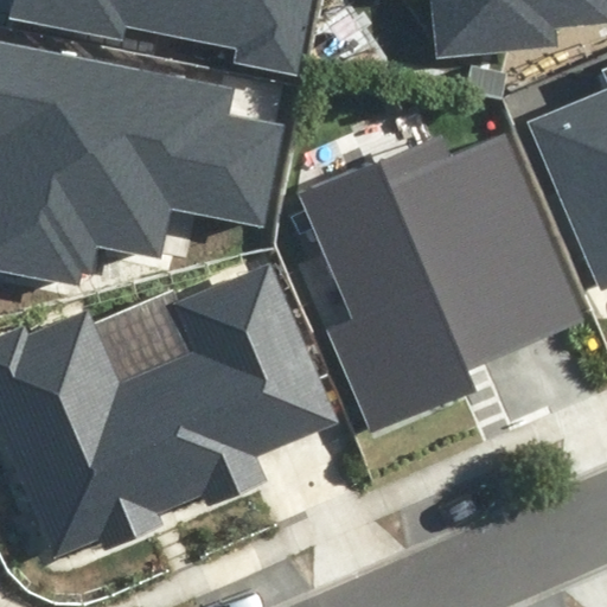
[(11,0),(8,17),(123,40),(126,25),(238,48),(236,63),(296,75),(311,0),(11,0)]
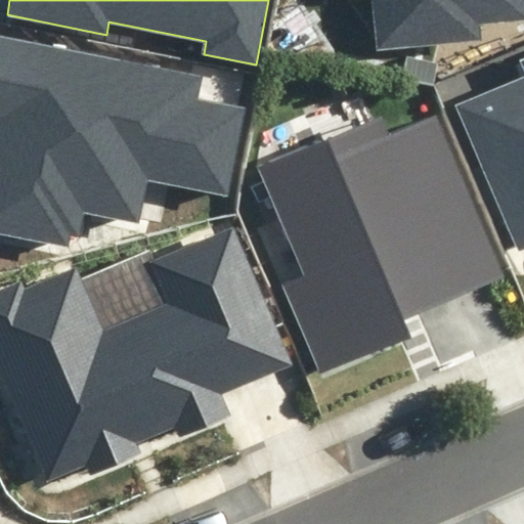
[(523,0),(372,0),(377,49),(481,39),(479,23),(523,18),(523,0)]
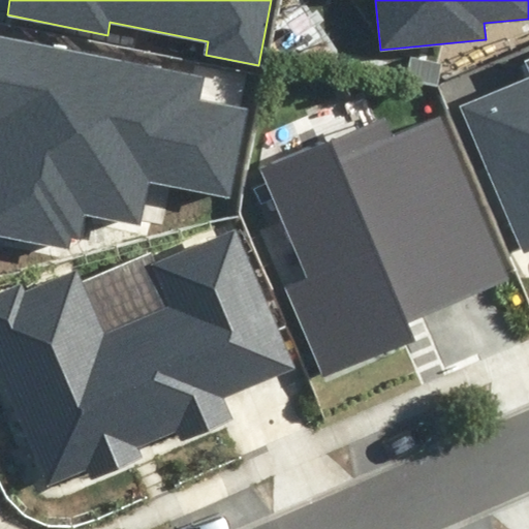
[(198,99),(203,78),(0,36),(0,235),(69,249),(72,237),(80,239),(85,215),(142,226),(150,183),(229,199),(248,110),(198,99)]
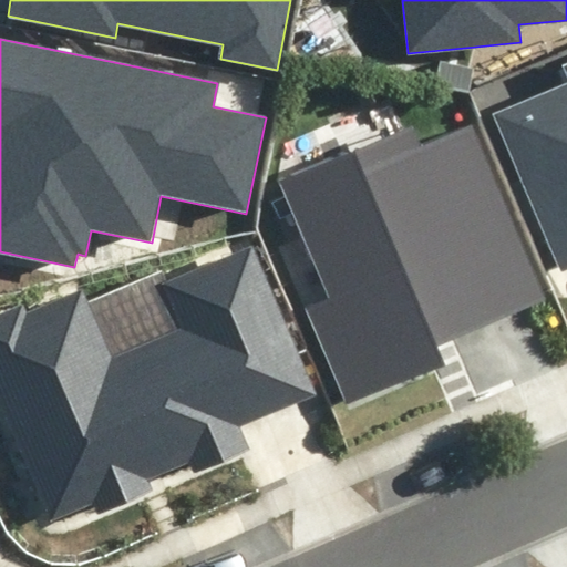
[(566,75),(566,83),(496,113),(564,270),(566,268),(566,62),(562,64),(566,75)]
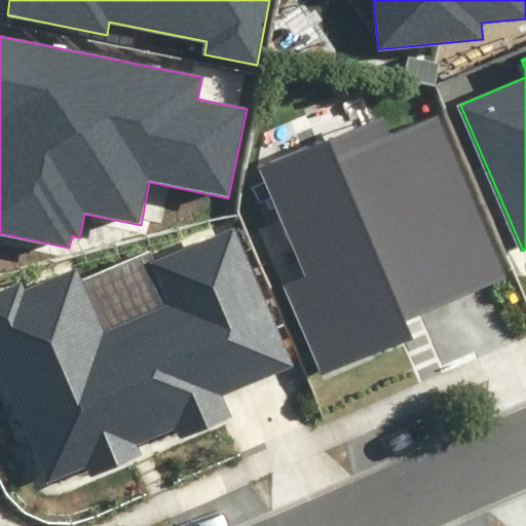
[(505,277),(439,116),(389,137),(381,118),(258,167),(306,276),(285,287),(320,374),(414,338),(406,321),(505,277)]
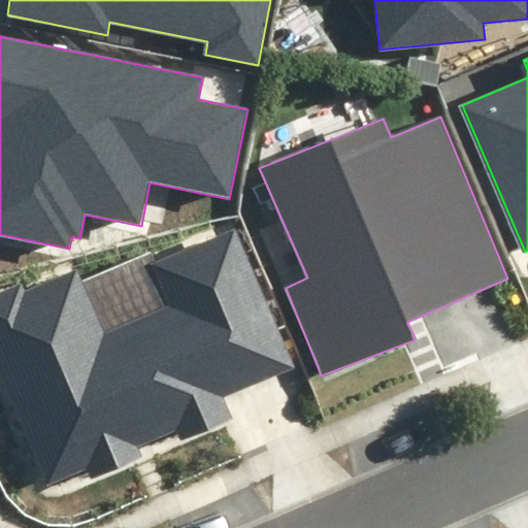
[(290,365),(233,230),(149,265),(166,305),(104,331),(77,268),(27,289),(24,281),(0,290),(0,377),(45,486),(90,467),(94,476),(141,457),(136,446),(178,428),(183,438),(231,418),(221,394),(290,365)]
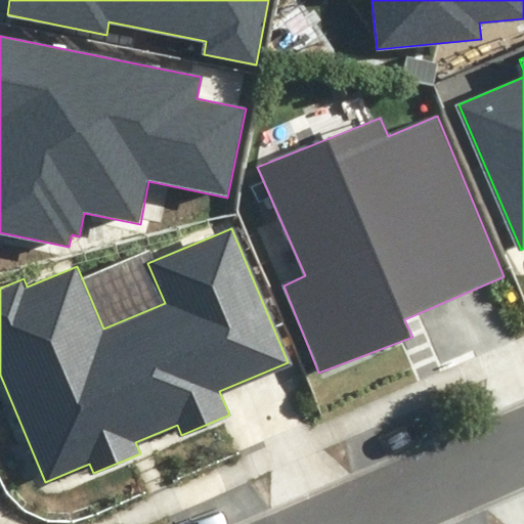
All buildings are outlined.
